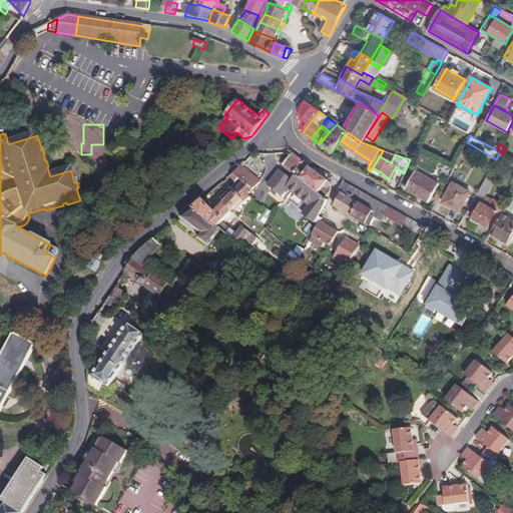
[(292,173),(301,162),(293,155),(283,166),(292,173)]
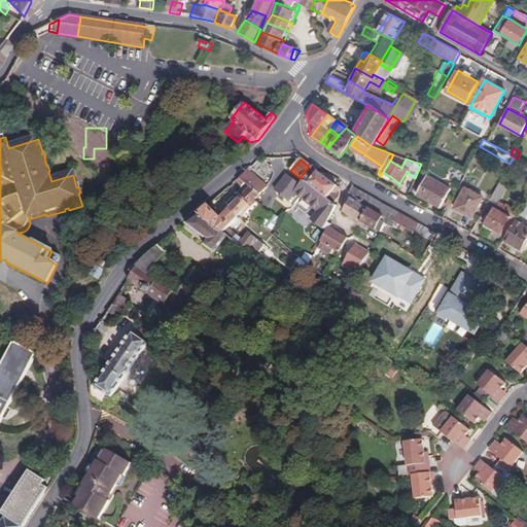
[(307,184),(316,173),(309,167),(300,178),(304,182),(307,184)]
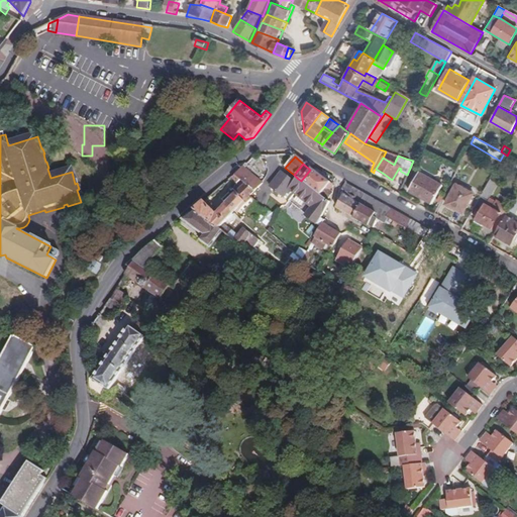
[(264,184),(242,168),(231,178),(238,184),(240,182),(241,180),(245,183),(257,192),(264,184)]
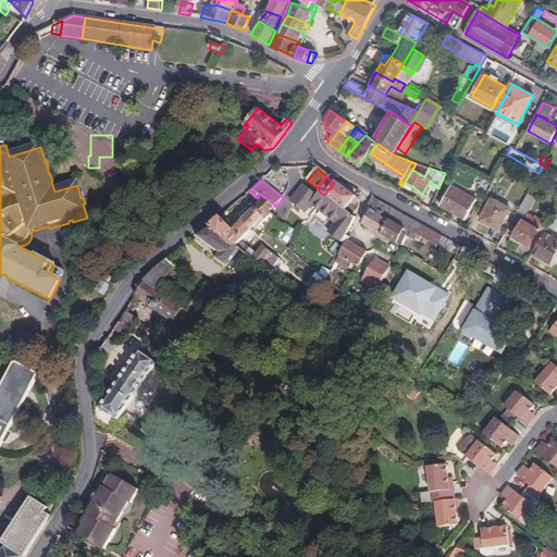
[(350,203),(354,199),(334,183),(324,195),(344,211),(350,203)]
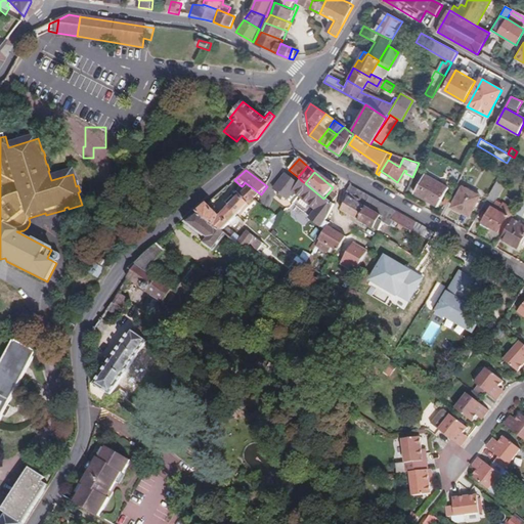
[(436,205),(446,186),(423,173),(413,191),(436,205)]
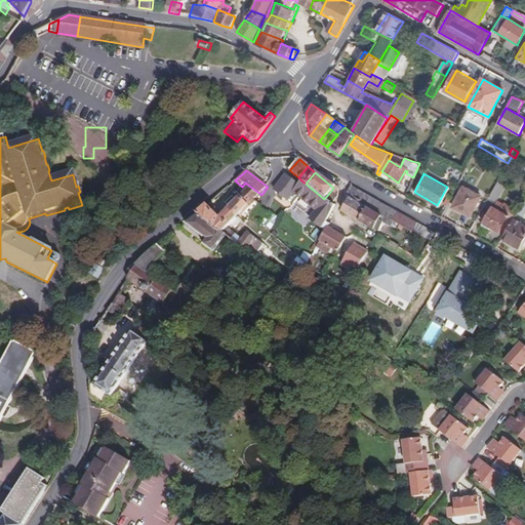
[(325,232),(328,229),(329,225),(325,223),(334,206),(330,203),(324,199),(306,184),(303,182),(299,186),(286,175),(275,190),(325,232)]
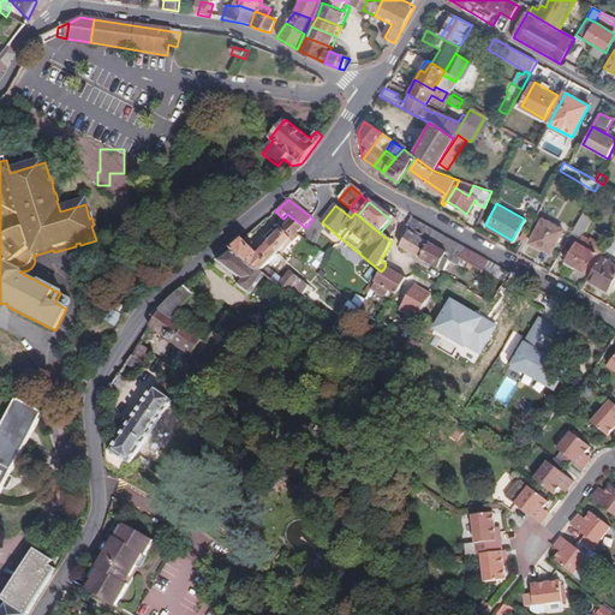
[(583,234),(597,210),(589,206),(573,231),(581,237),(583,234)]
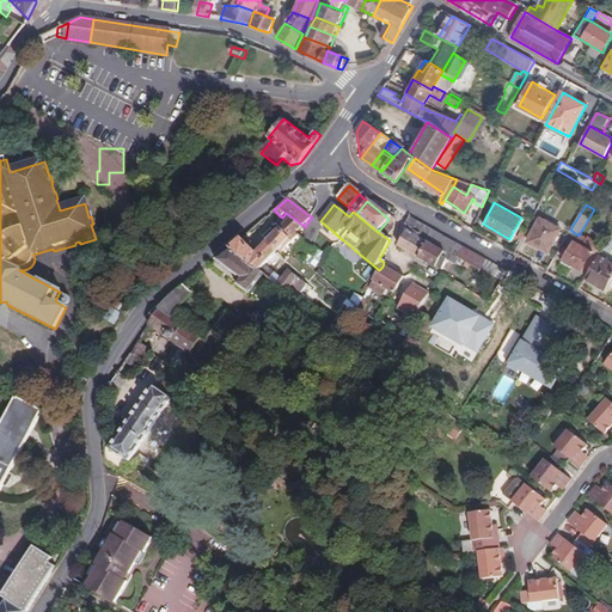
[(526,238),(545,249),(558,225),(539,214),(526,238)]
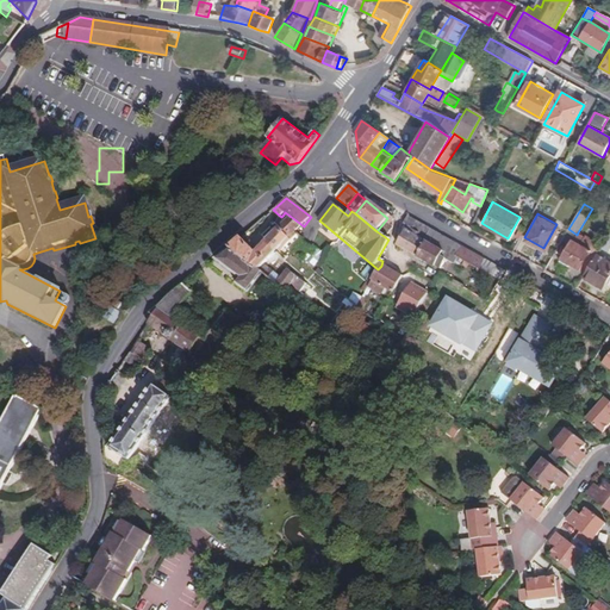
[(284,251),(304,226),(290,216),(287,219),(261,255),(240,240),(229,249),(263,275),(271,267),(281,250),(284,251)]
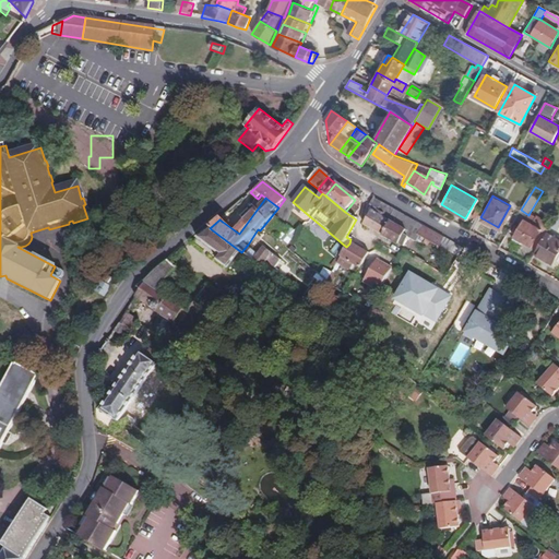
[(405,229),(411,221),(372,200),(369,205),(373,207),(384,214),(382,217),(405,230),(402,237),(407,240),(409,241),(413,233),(405,229)]
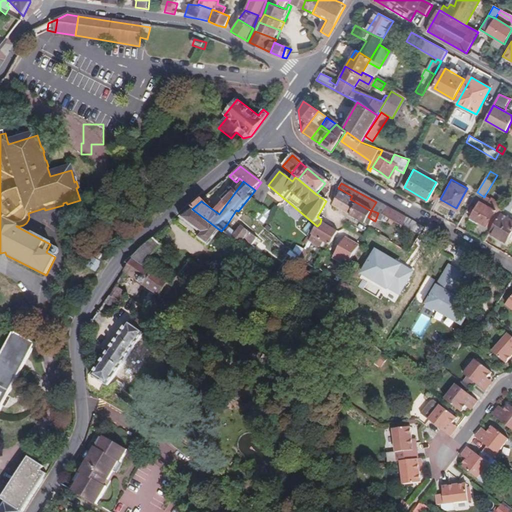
[(327,192),(322,187),(316,194),(322,198),(327,192)]
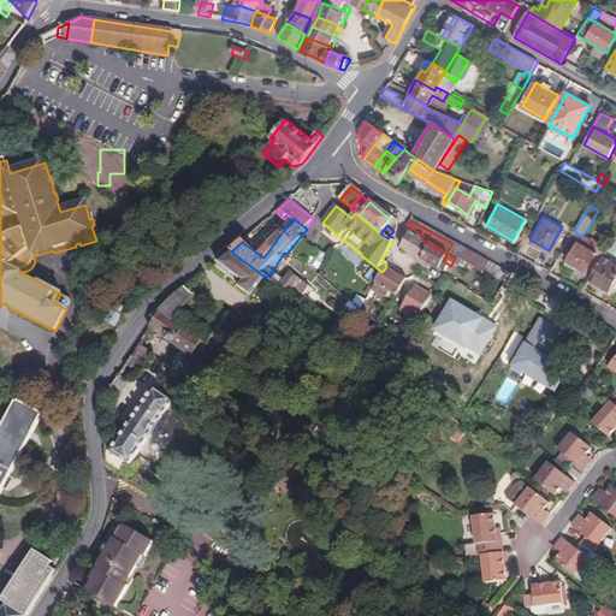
[(400,250),(443,274),(449,265),(443,261),(446,254),(421,240),(424,236),(412,229),(400,250)]
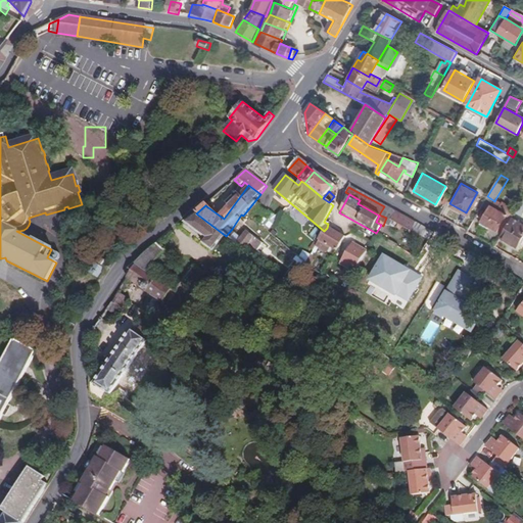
[(492,205),(512,217),(516,209),(503,201),(502,203),(495,199),(494,201),(492,205)]
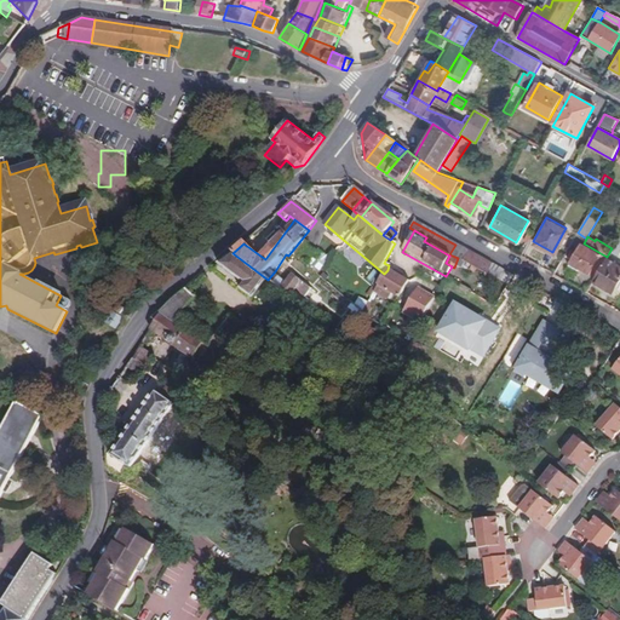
[(597,271),(607,257),(584,244),(581,242),(570,260),(580,265),(581,263),(597,271)]
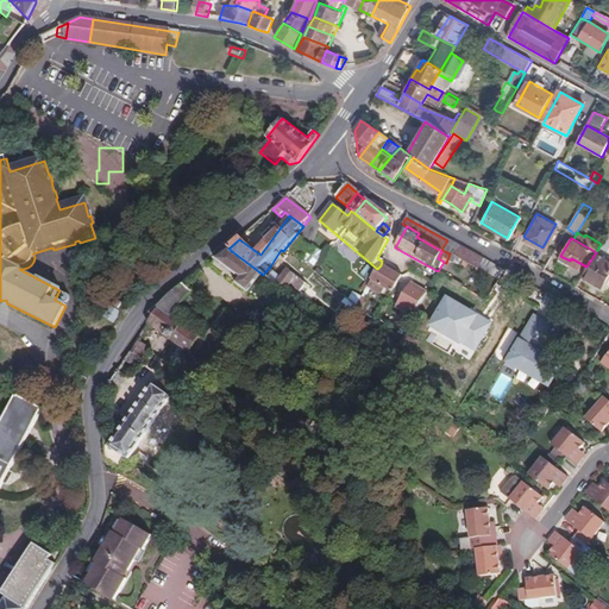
[(477,270),(483,261),(459,246),(453,256),(477,270)]
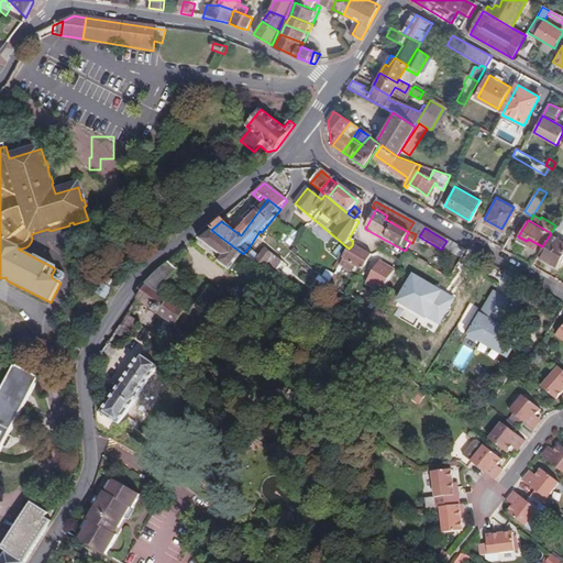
[(243,254),(211,230),(199,240),(223,257),(219,263),(231,272),(243,254)]
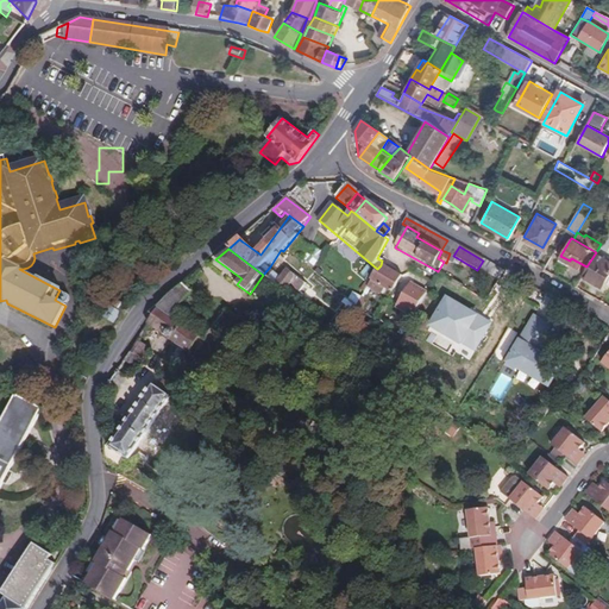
[(586,267),(583,275),(602,286),(608,272),(608,259),(596,252),(586,267)]
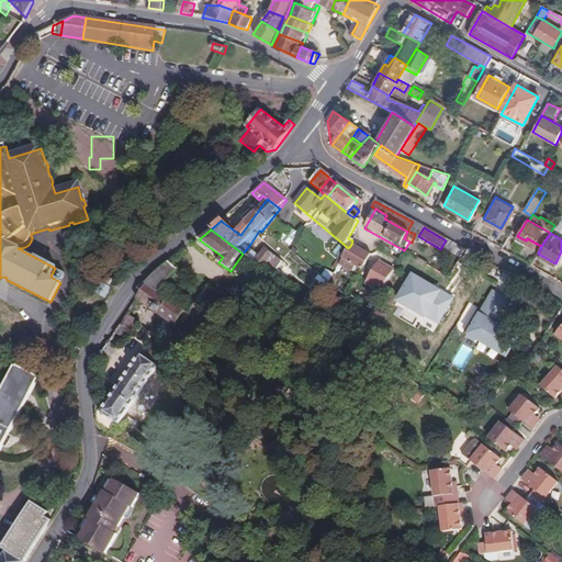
[(450,255),(456,246),(446,240),(440,249),(450,255)]
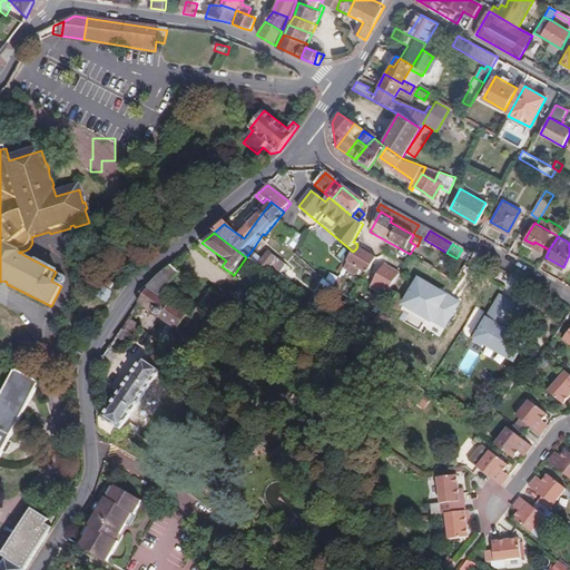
[(370,271),(375,259),(356,248),(353,252),(346,263),(360,272),(366,275),(370,271)]
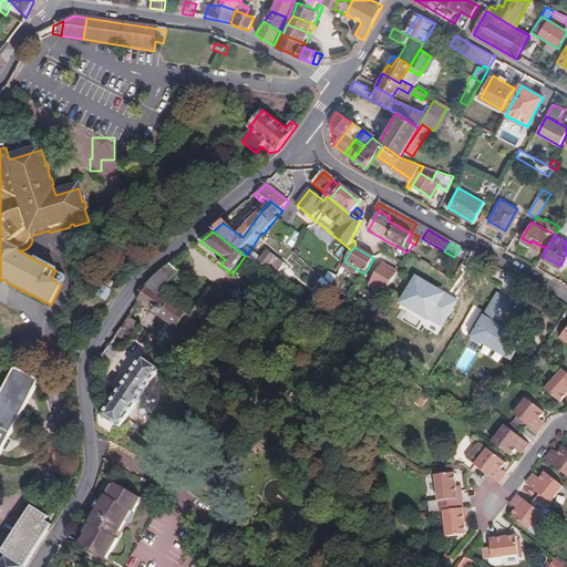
[(245,256),(270,275),(277,266),(269,258),(267,260),(251,248),(245,256)]
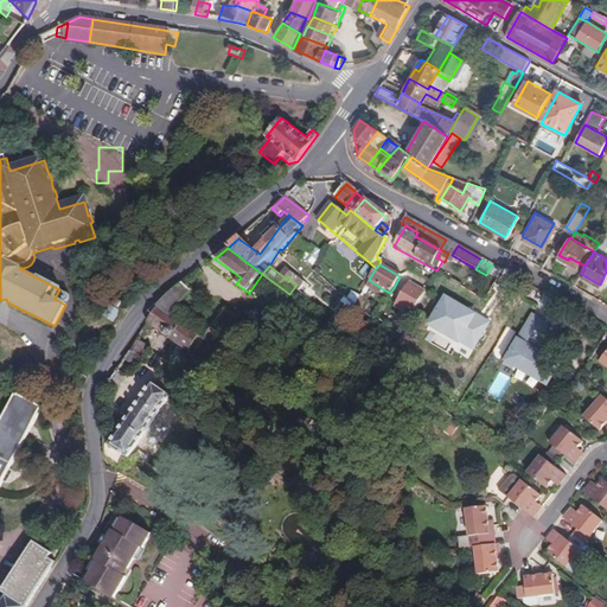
[(293,269),(289,274),(305,287),(308,282),(293,269)]
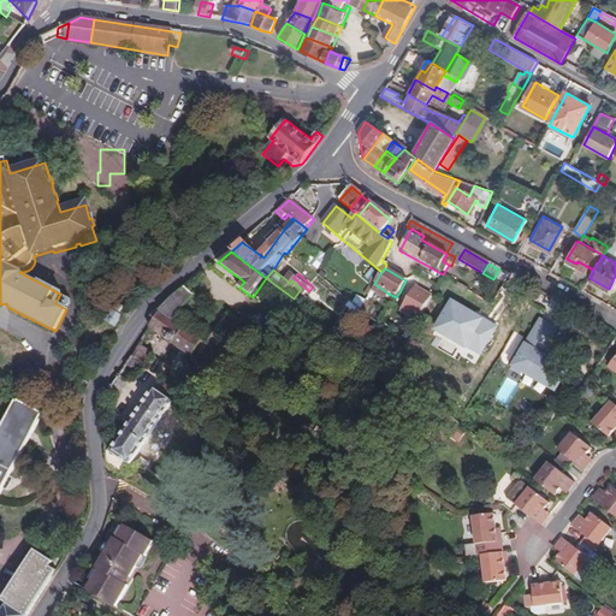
[(465,298),(468,291),(455,283),(450,291),(465,298)]
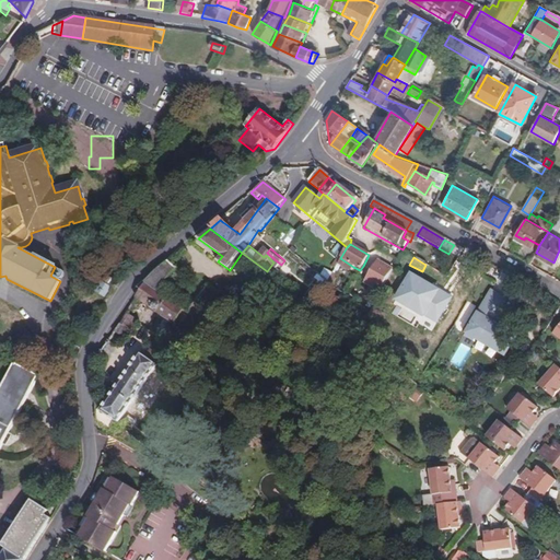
[(331,275),(326,283),(331,287),(337,278),(335,277),(340,268),(350,273),(353,267),(340,258),(338,261),(334,270),(331,275)]
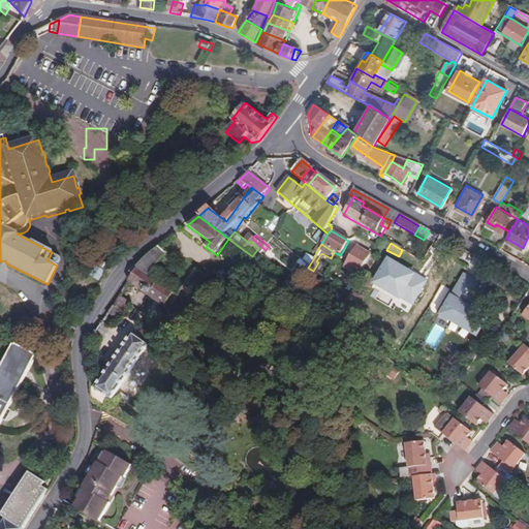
[(166,254),(158,248),(146,257),(136,269),(150,278),(166,254)]
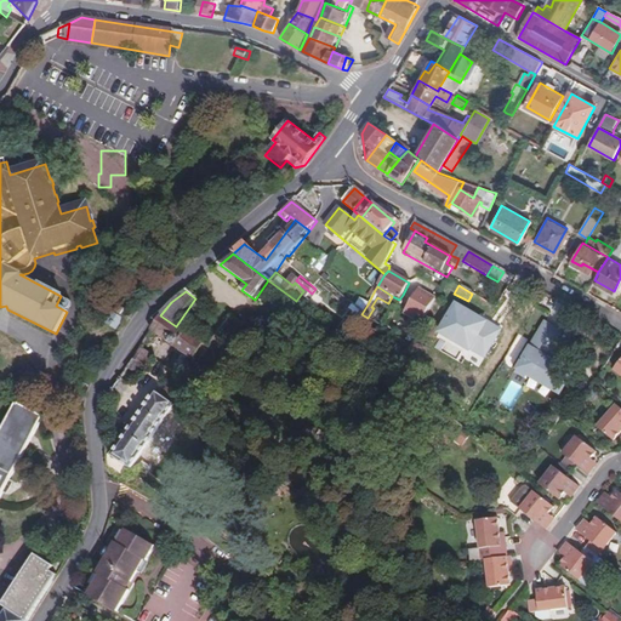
[(120,305),(110,300),(107,305),(121,314),(125,308),(126,309),(132,298),(127,295),(120,305)]
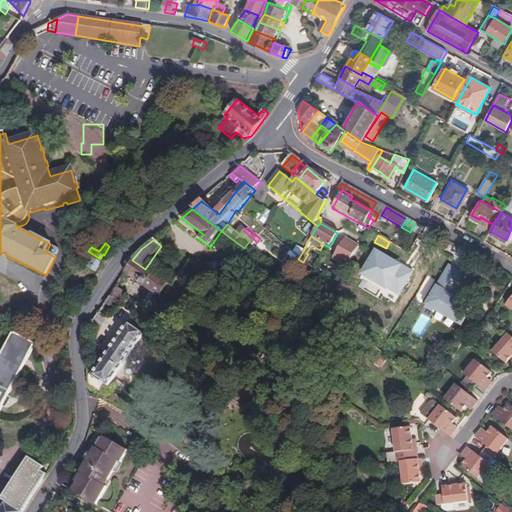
[(340,248),(332,243),(329,247),(325,253),(335,259),(340,248)]
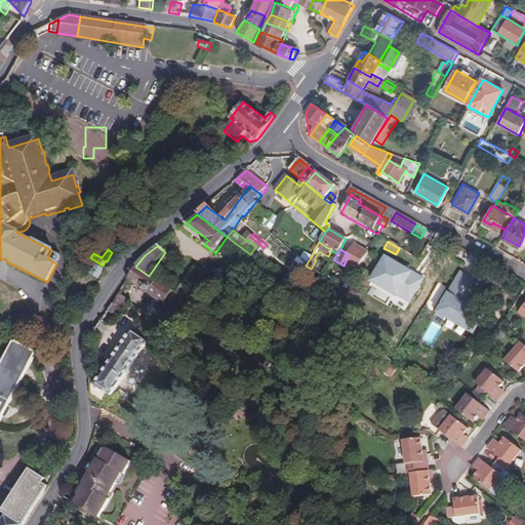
[(301,261),(306,266),(311,257),(304,253),(299,259),(301,261)]
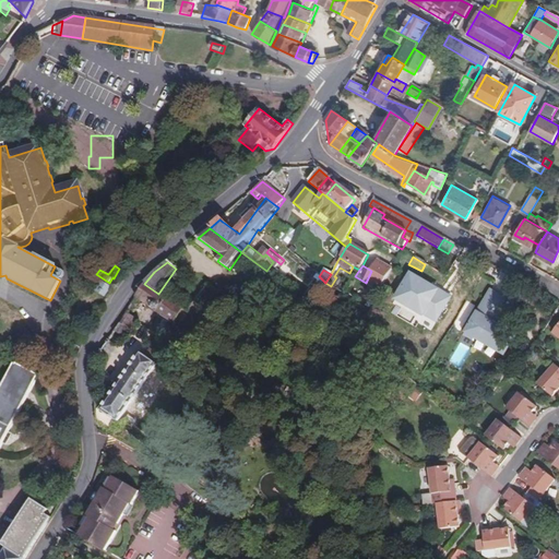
[(409,270),(392,298),(421,316),(423,314),(439,288),(409,270)]
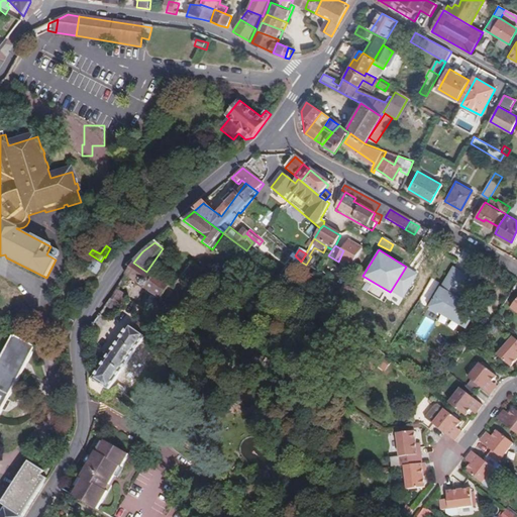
[(352,270),(358,259),(354,256),(343,250),(338,262),(342,264),(352,270)]
